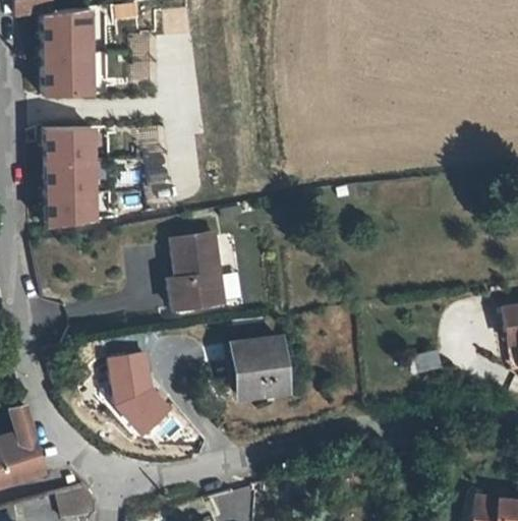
[(52,8),(51,0),(14,0),(15,11),(52,8)]
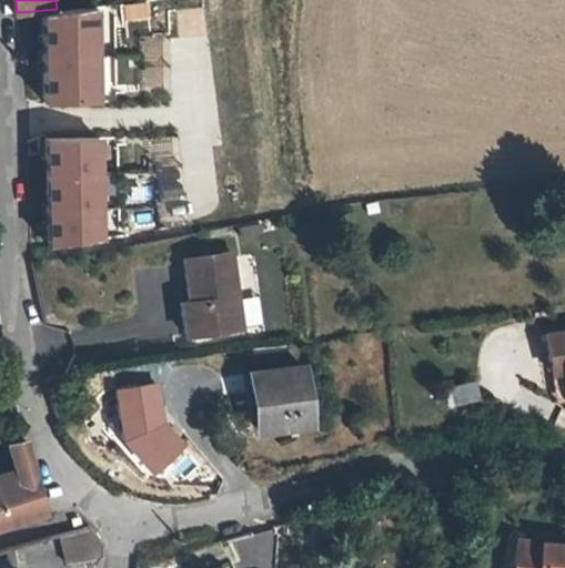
[(101,11),(42,13),(47,108),(106,105),(101,11)]
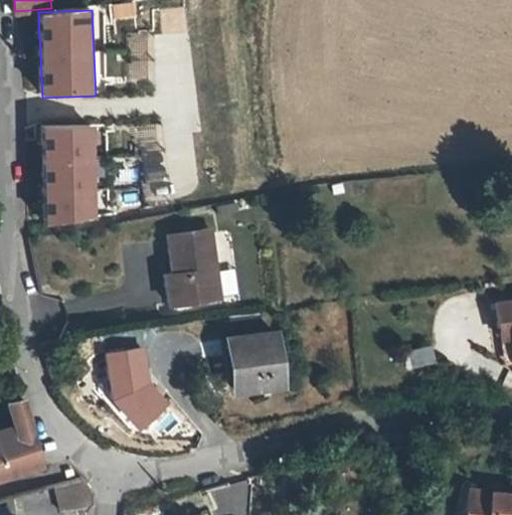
[(127,58),(129,83),(150,82),(149,57),(127,58)]
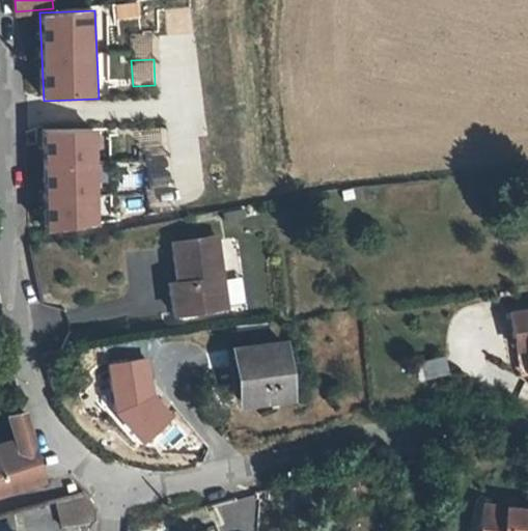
[(47,231),(103,229),(98,126),(42,129),(47,231)]
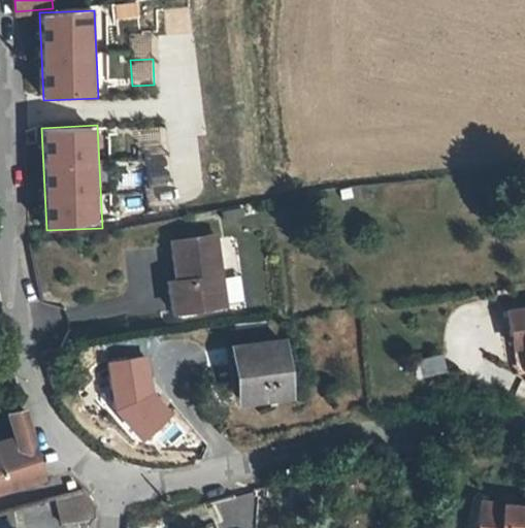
[(235,309),(224,236),(182,242),(188,288),(179,290),(184,316),(235,309)]
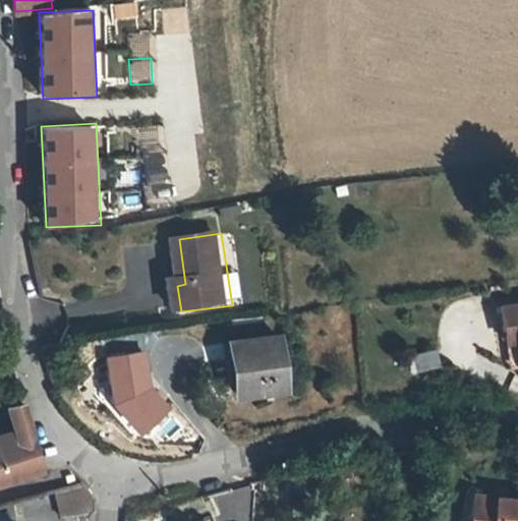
[(517,301),(506,303),(510,340),(517,339),(517,301)]
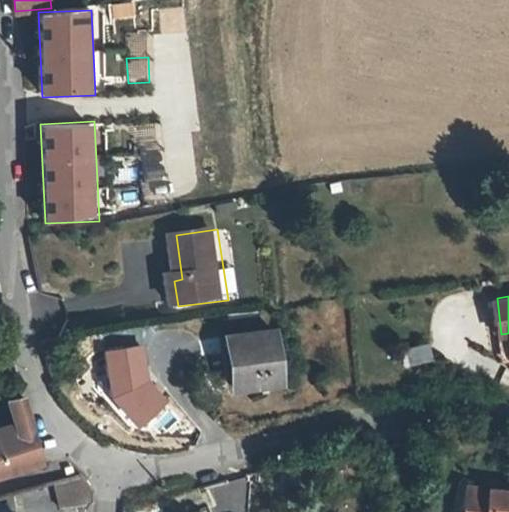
[(285,327),(238,333),(246,385),(292,379),(285,327)]
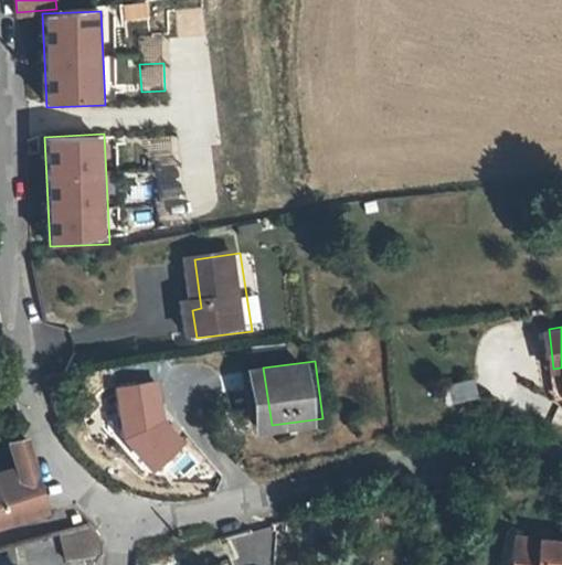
[(475,380),(452,385),(456,403),(479,397),(475,380)]
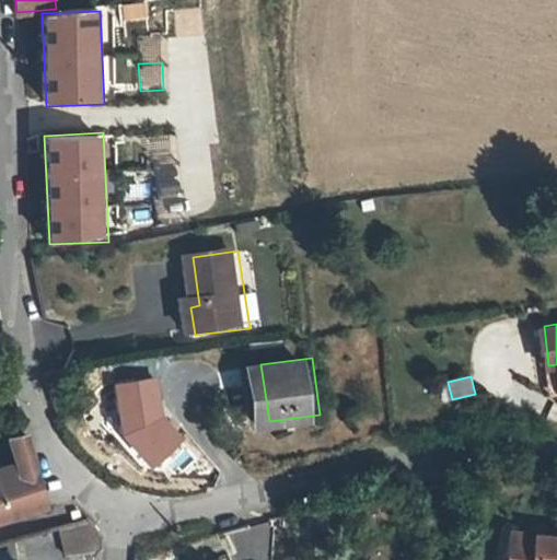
[(0,515),(43,504),(24,430),(7,434),(14,462),(19,473),(0,476),(0,515)]
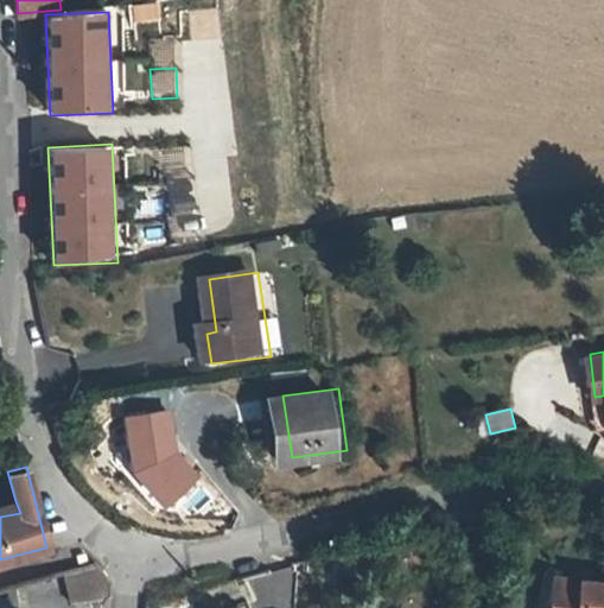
[(16,501),(0,504),(0,517),(20,513),(16,501)]
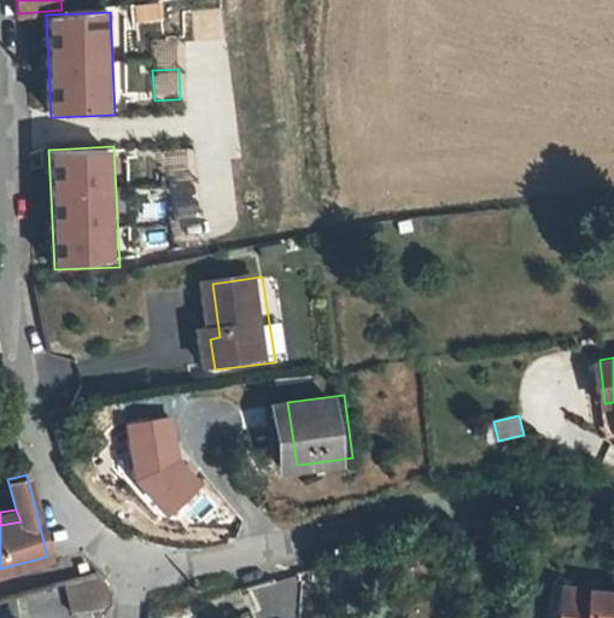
[(100,569),(68,577),(79,607),(113,598),(113,592),(100,569)]
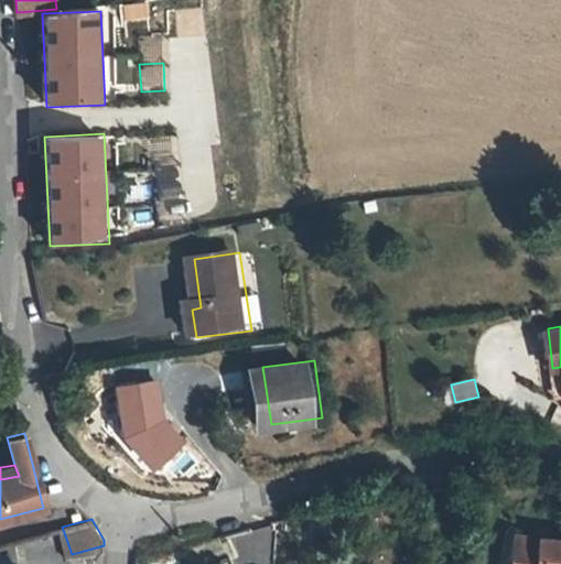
[(560,539),(522,537),(522,528),(521,528),(520,528),(519,528),(519,529),(518,529),(517,529),(517,530),(516,530),(516,531),(515,531),(515,532),(514,532),(514,533),(513,533),(513,534),(513,535),(513,537),(511,541),(509,563),(560,563),(560,539)]
